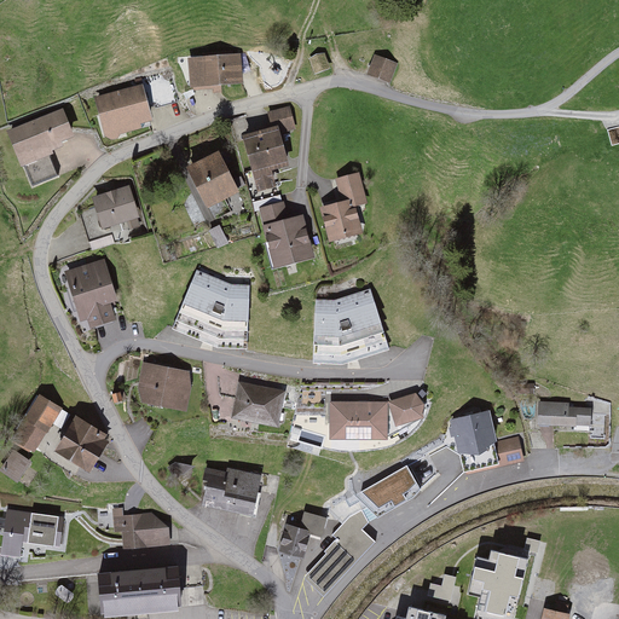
[(323,56),(312,61),(314,70),(327,67),(323,56)]
